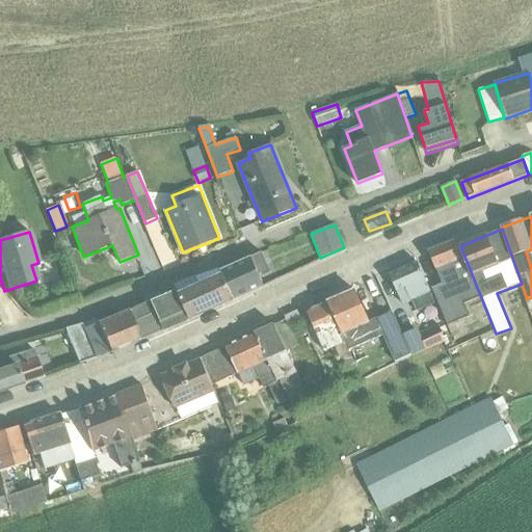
[(481,297),(460,246),(458,240),(429,251),(442,285),(432,288),(452,334),(474,324),(466,304),(481,297)]
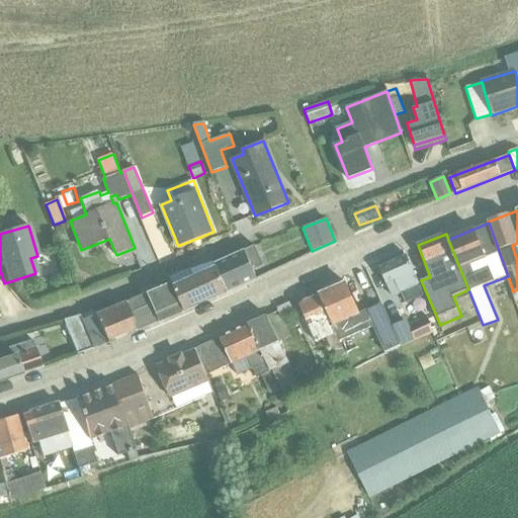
[(255,247),(214,265),(228,292),(257,279),(254,271),(264,266),(255,247)]
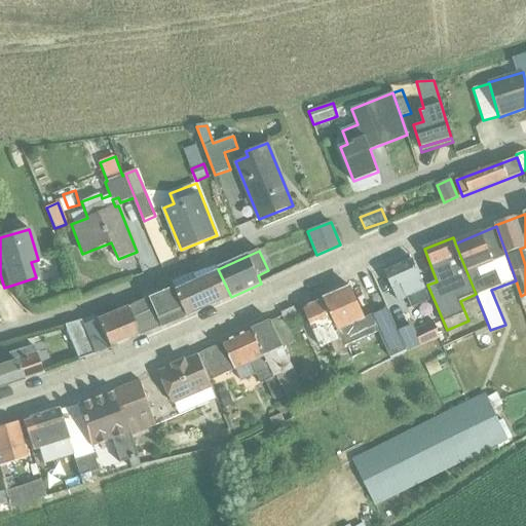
[(413,260),(386,272),(399,302),(408,298),(412,308),(431,300),(413,260)]
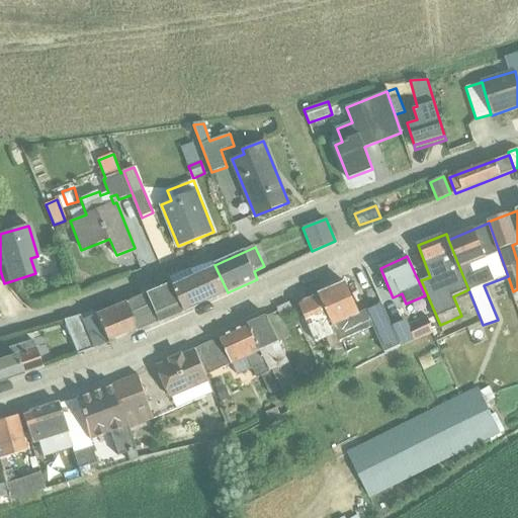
[(228,292),(214,265),(213,261),(194,268),(170,278),(172,283),(185,312),(228,292)]
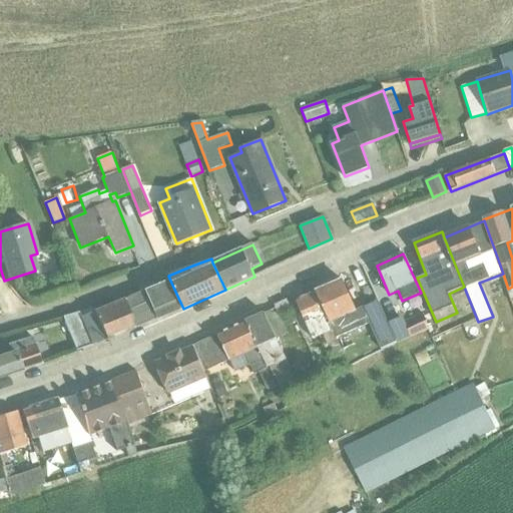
[(183,309),(170,281),(154,289),(151,283),(140,288),(142,293),(147,291),(159,319),(183,309)]
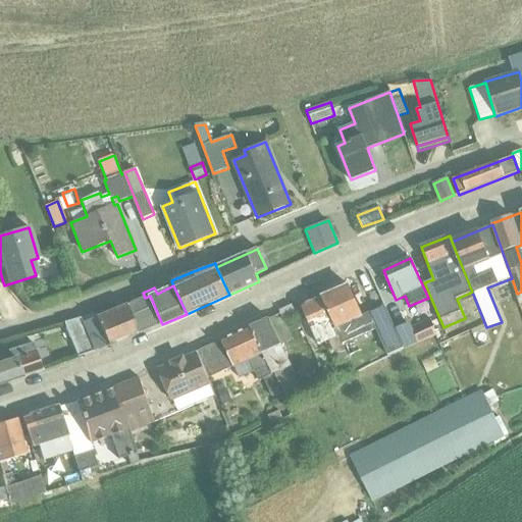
[(348,285),(321,297),(343,344),(375,330),(385,354),(403,347),(394,326),(384,306),(361,316),(348,285)]
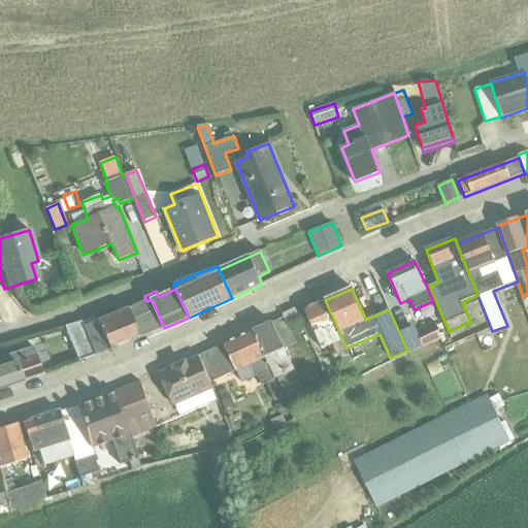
[(152,299),(146,301),(97,321),(95,317),(80,322),(64,327),(78,362),(109,351),(164,329),(164,328),(152,299)]
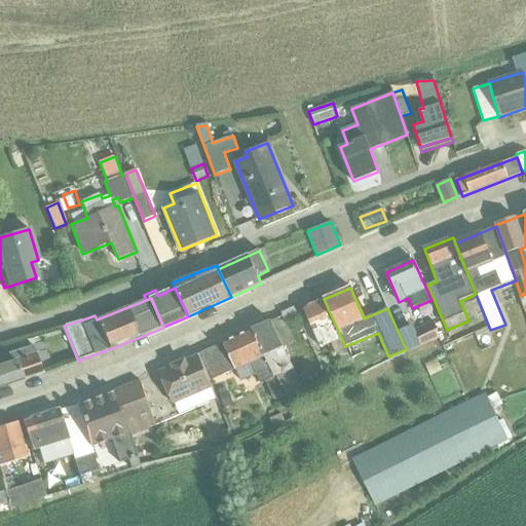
[(304,308),(296,312),(300,321),(312,346),(320,343),(323,348),(333,344),(343,368),(353,364),(345,346),(324,299),(304,308)]
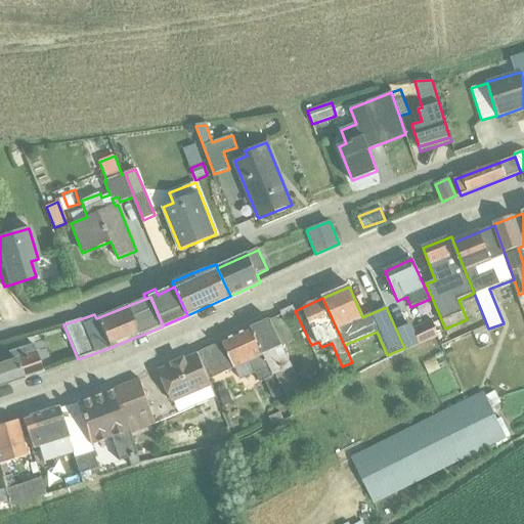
[(281,315),(251,329),(273,376),(275,375),(288,400),(305,392),(284,347),(295,341),(288,324),(299,319),(295,311),(293,306),(280,312),(281,315)]
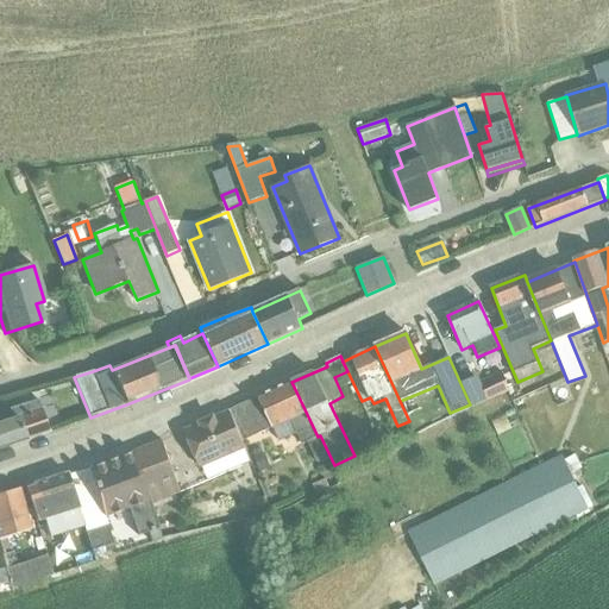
[(477,372),(459,381),(470,405),(472,408),(488,400),(481,382),(477,372)]
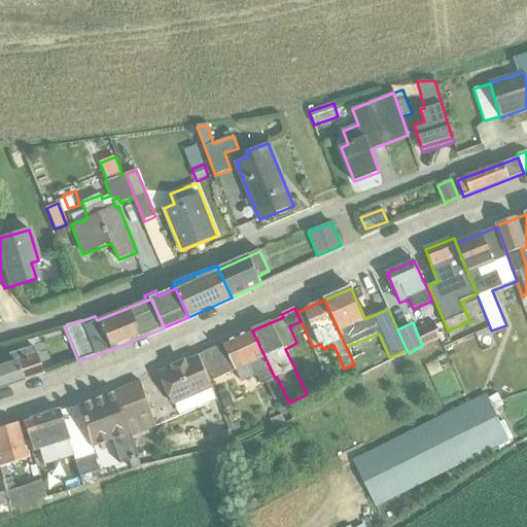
[(434,322),(416,330),(422,346),(422,347),(442,340),(434,322)]
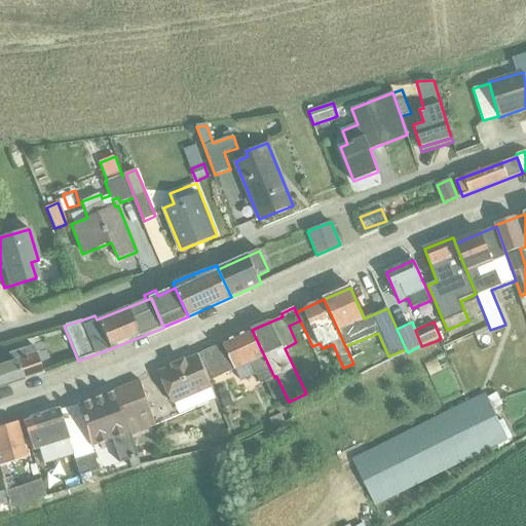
[(252,330),(199,354),(211,381),(236,370),(241,381),(257,374),(262,384),(266,382),(274,400),(284,396),(274,377),(252,330)]
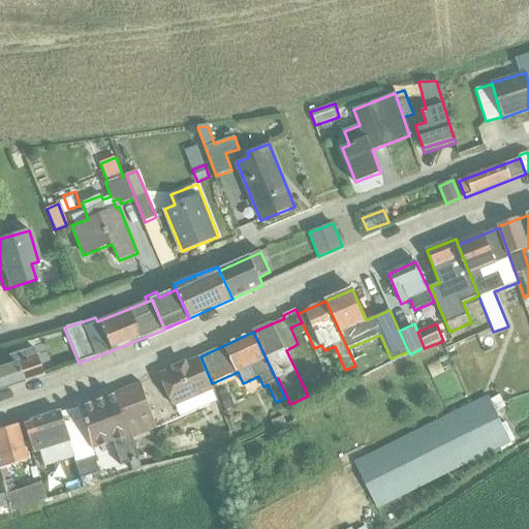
[(0,390),(41,376),(32,346),(0,358),(0,390)]
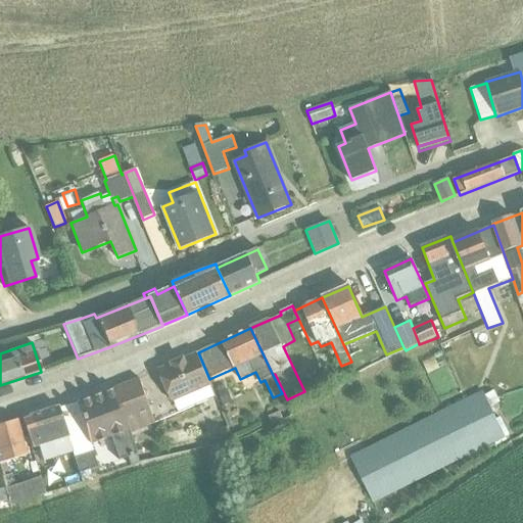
[(209,379),(198,352),(196,353),(197,354),(158,372),(173,403),(175,402),(212,386),(209,379)]
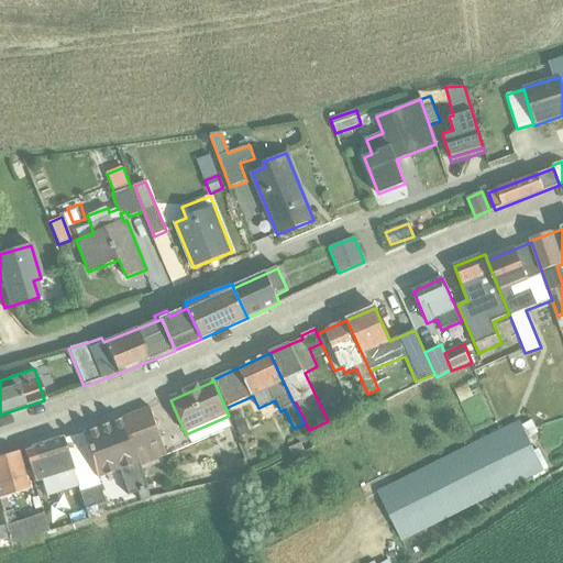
[(151,408),(122,419),(139,467),(169,455),(151,408)]
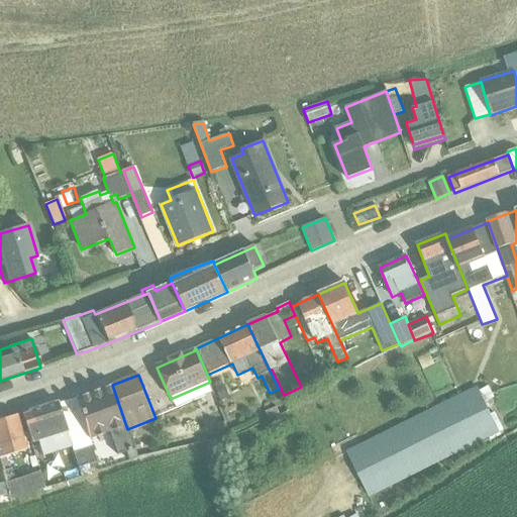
[(222,381),(215,384),(217,388),(216,389),(220,401),(230,398),(225,385),(224,386),(222,381)]
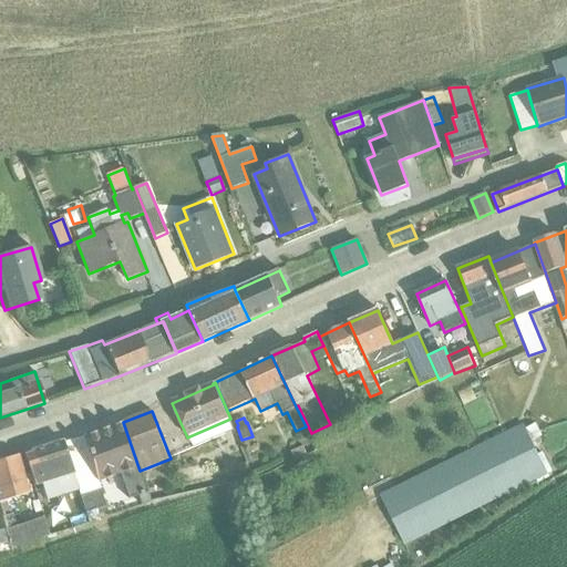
[(230,419),(189,436),(194,446),(234,429),(230,419)]
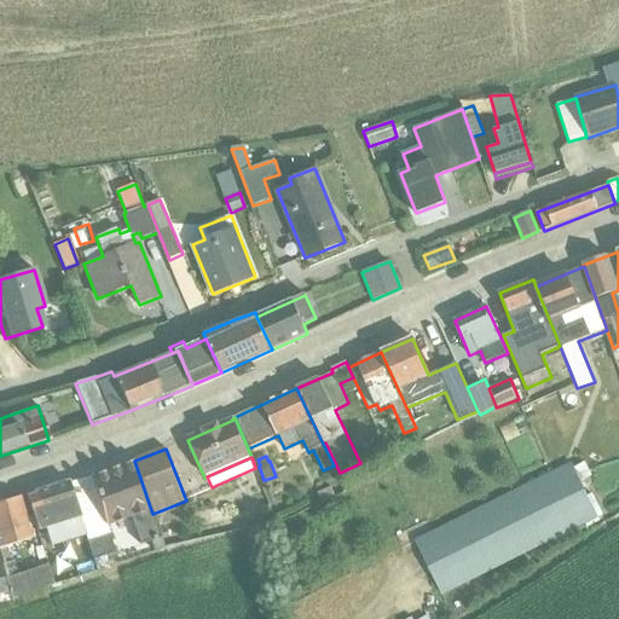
[(134,461),(88,478),(106,526),(131,518),(139,545),(150,543),(152,551),(163,548),(152,514),(134,461)]
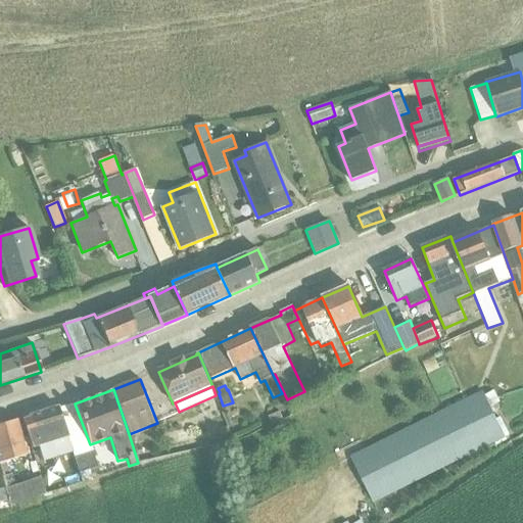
[(482,390),(350,457),(362,480),(374,504),(506,437),(510,435),(501,417),(496,419),(490,408),(501,402),(494,390),(484,395),(482,390)]
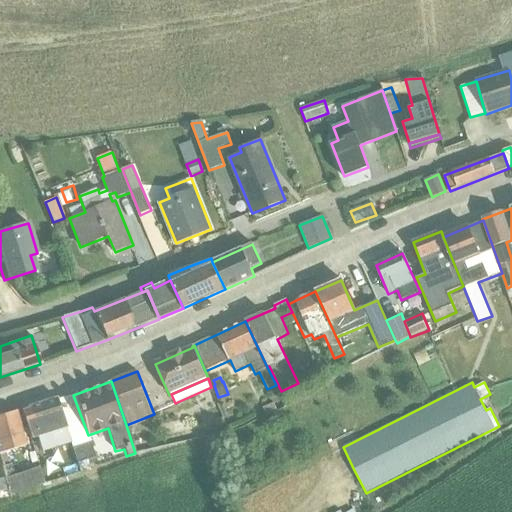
[(88,435),(73,395),(56,400),(56,398),(27,407),(28,409),(21,411),(30,439),(37,437),(42,452),(71,443),(79,468),(96,462),(88,435)]
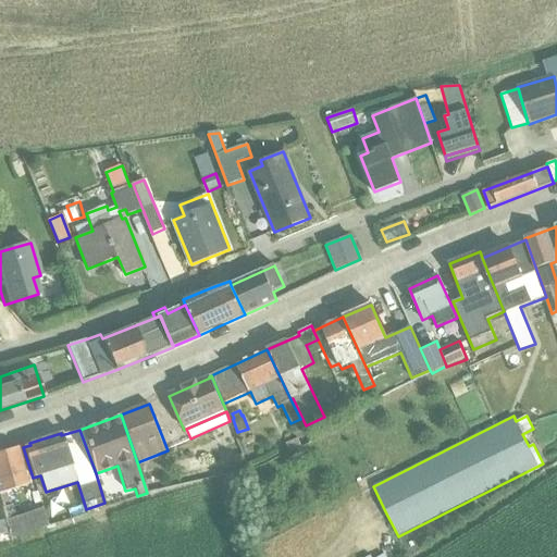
[(16,447),(0,452),(0,500),(1,505),(9,503),(5,492),(28,485),(16,447)]
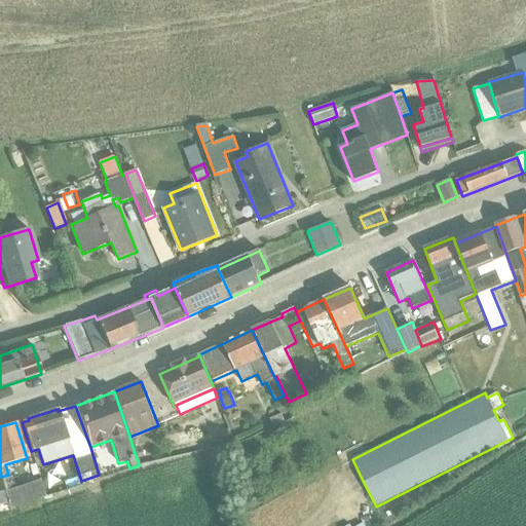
[(12,477),(2,480),(10,510),(46,496),(40,479),(15,488),(12,477)]
